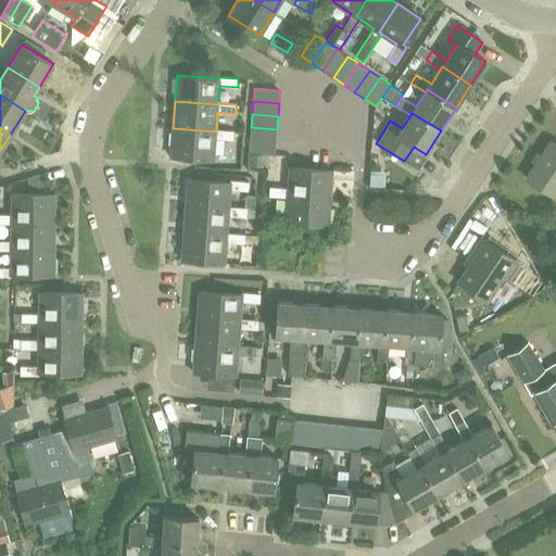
[(277,129),(251,127),(250,140),(276,142),(277,129)]
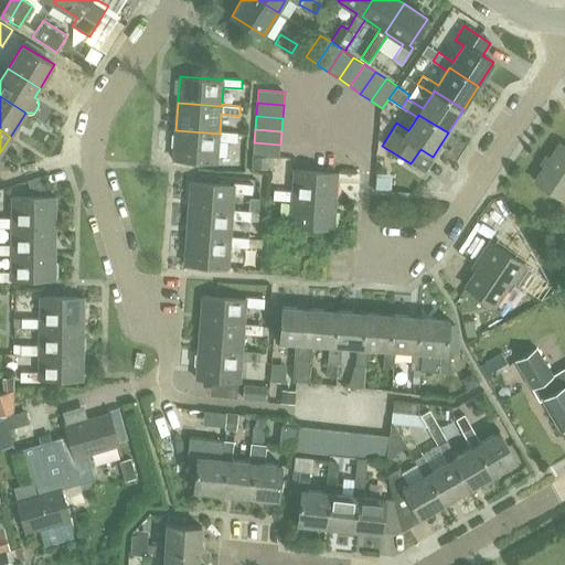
[(220,134),(176,130),(176,135),(172,134),(171,147),(174,147),(173,159),(217,162),(219,140),(237,142),(237,134),(220,131),(220,134)]
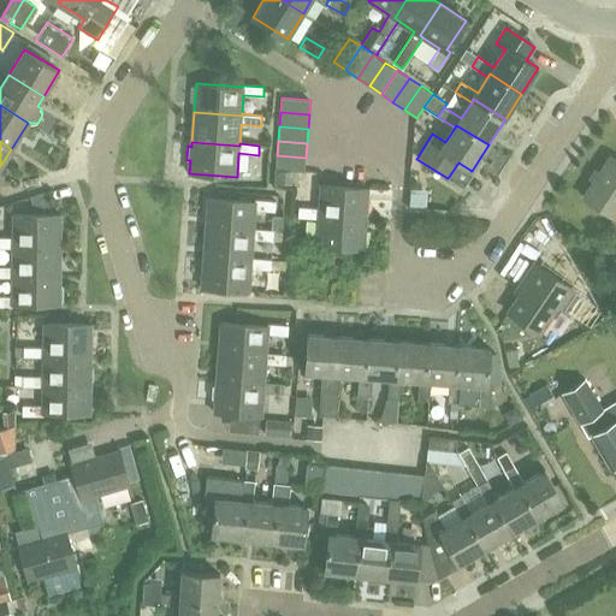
[(306,158),(277,155),(276,170),(304,172),(306,158)]
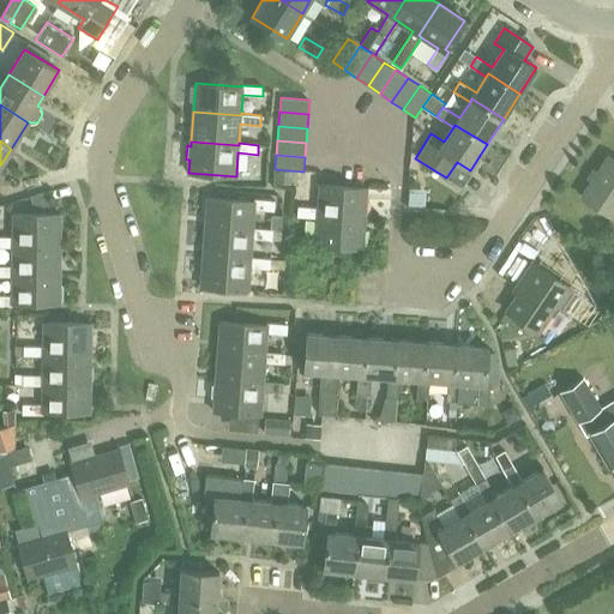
[(613,160),(609,156),(582,198),(612,217),(613,211),(613,160)]
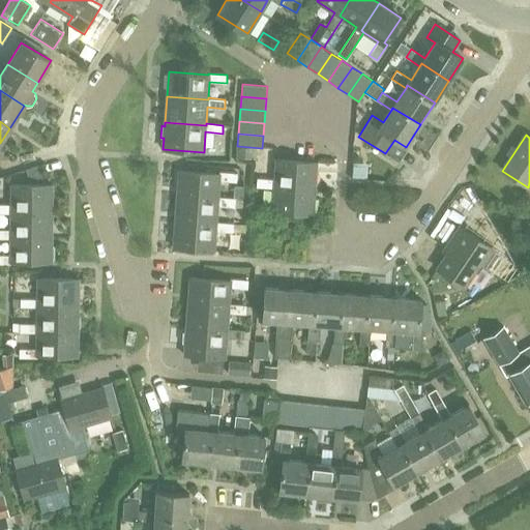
[(275,159),(274,179),(258,178),(257,187),(273,188),(273,186),(315,189),(317,163),(275,159)]
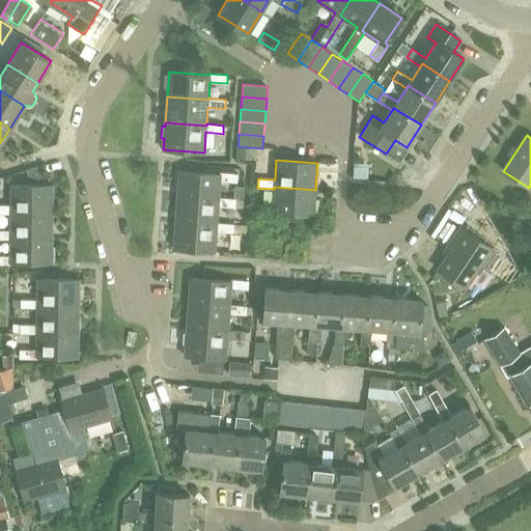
[(179,171),(177,197),(219,200),(219,198),(220,180),(236,183),(238,173),(220,172),(219,174),(179,171)]
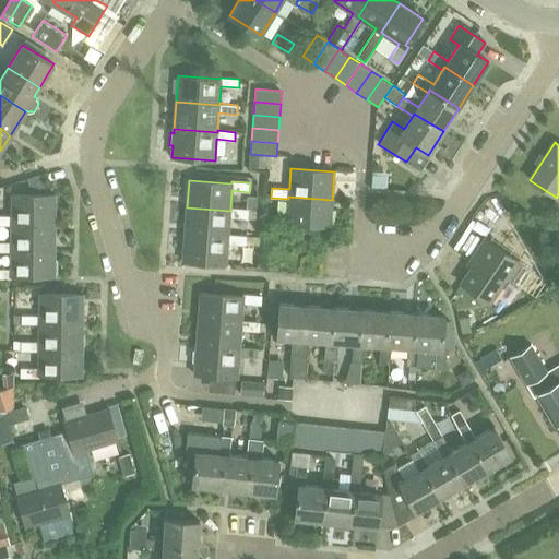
[(12,194),(12,215),(0,215),(0,224),(12,225),(12,222),(55,223),(56,195),(12,194)]
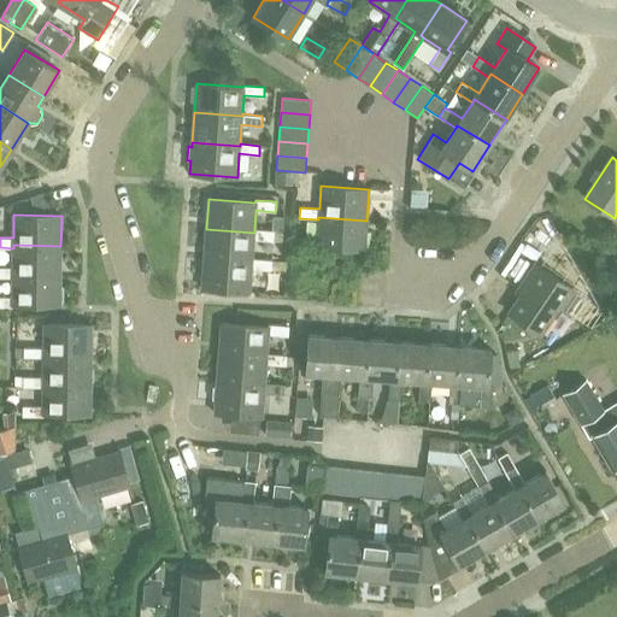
[(318,219),(317,239),(298,236),(297,247),(318,248),(318,246),(364,250),(366,221),(318,217),(318,219)]
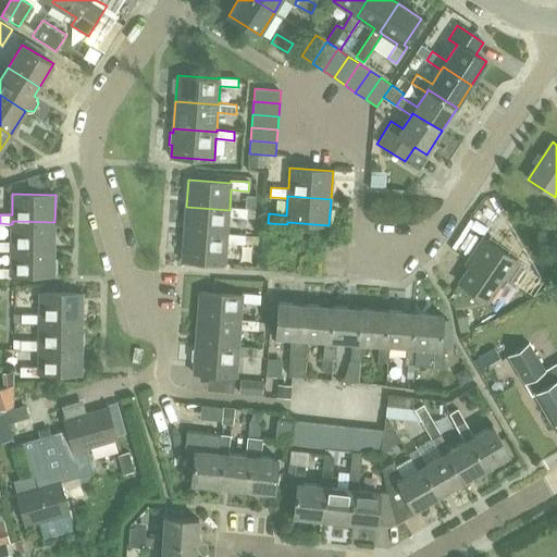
[(186,207),(185,233),(227,236),(227,234),(229,217),(255,218),(256,210),(230,208),(230,210),(186,207)]
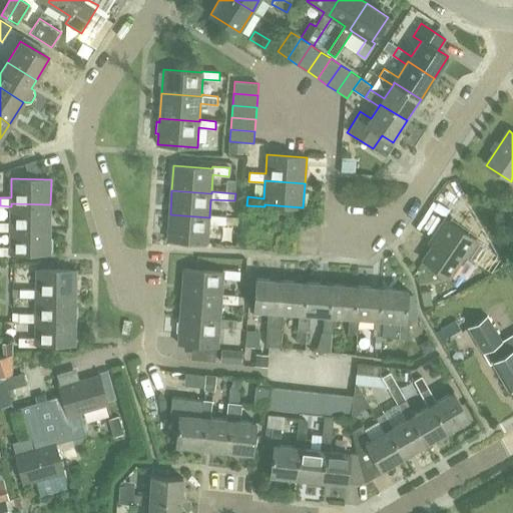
[(50,229),(50,204),(11,203),(11,206),(11,222),(0,221),(0,230),(10,230),(11,228),(50,229)]
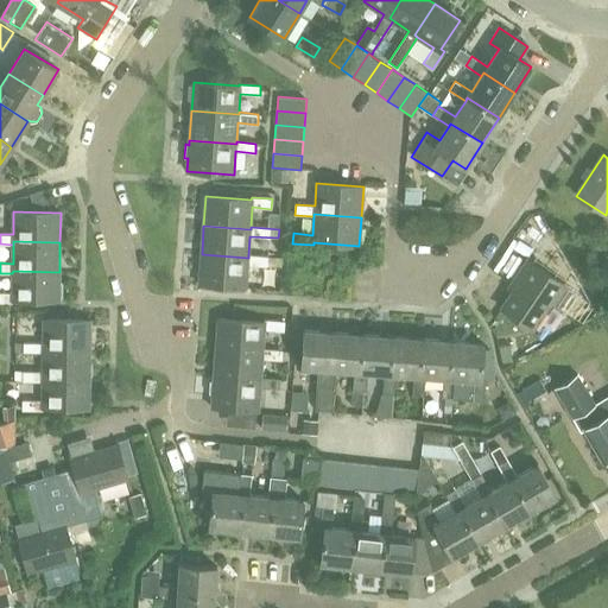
[(248,258),(202,254),(200,284),(246,287),(248,265),(267,266),(268,257),(248,255),(248,258)]
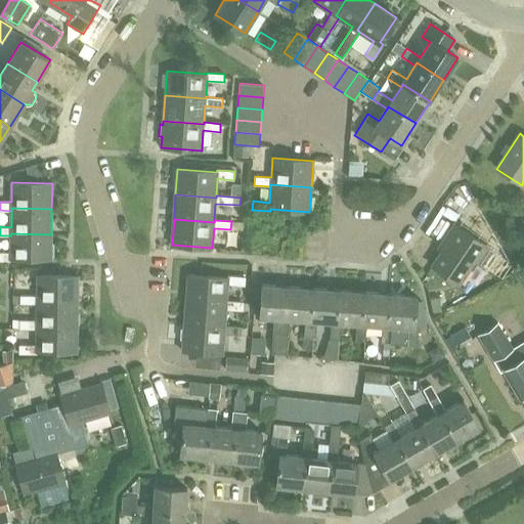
[(482,264),(492,249),(455,225),(445,241),(449,243),(434,267),(459,284),(475,260),(482,264)]
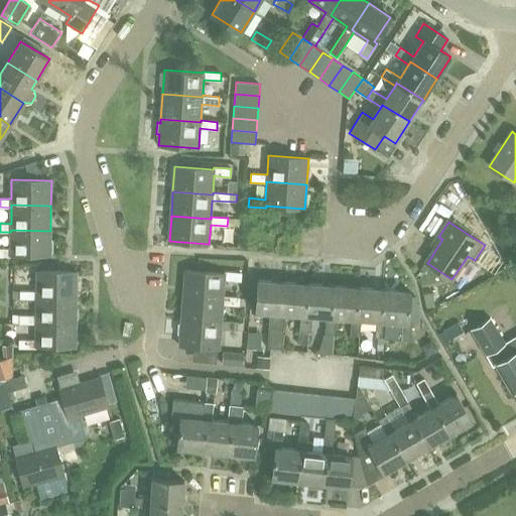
[(52,241),(50,240),(50,231),(11,230),(10,232),(10,248),(0,247),(0,256),(11,257),(11,255),(49,255),(50,252),(52,252),(52,241)]
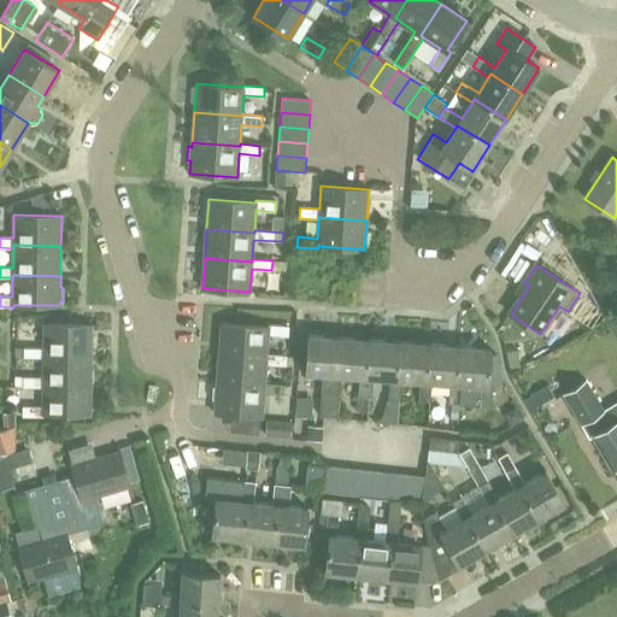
[(289,336),(289,325),(268,323),(268,328),(221,324),(218,351),(266,354),(268,334),(289,336)]
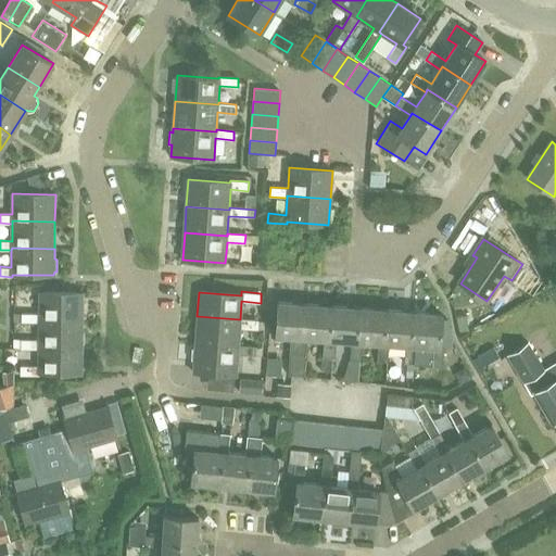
[(81,320),(83,293),(39,292),(39,313),(14,313),(14,323),(39,323),(39,319),(81,320)]
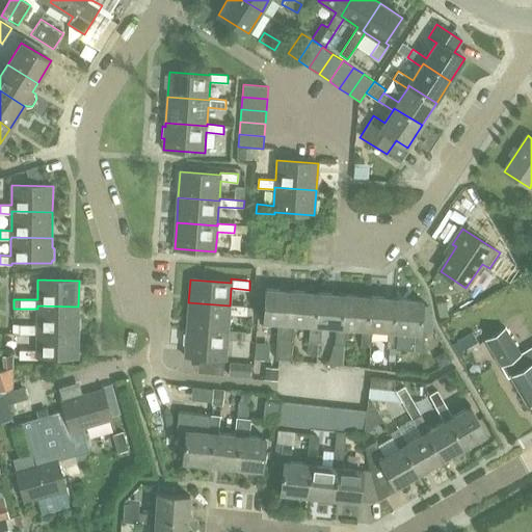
[(289,323),(292,290),(265,289),(263,321),(284,322),(283,340),(281,341),(278,358),(291,361),(293,323),(289,323)]
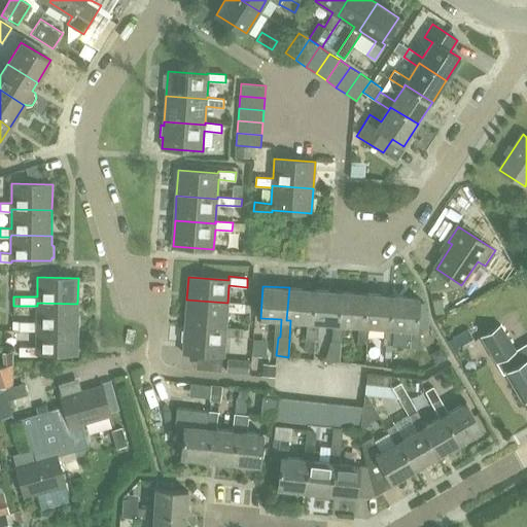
[(312,321),(314,289),(289,287),(286,320),(290,320),(307,321),(305,339),(315,339),(316,322),(312,321)]
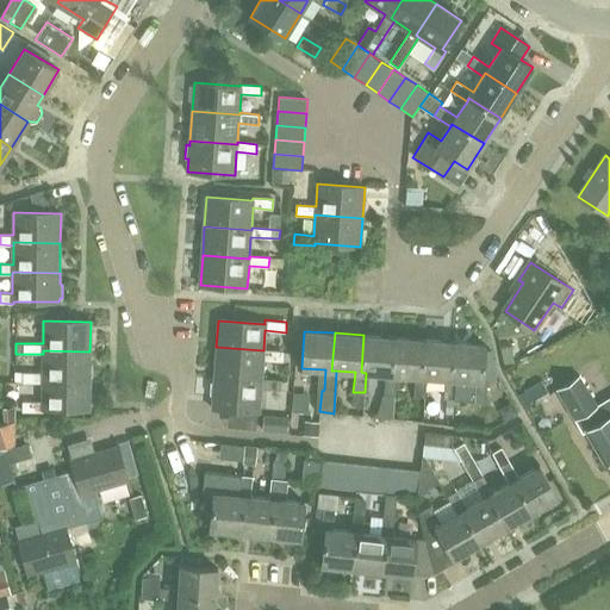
[(393,374),(396,337),(363,335),(361,372),(366,373),(386,374),(384,394),(396,394),(397,374),(393,374)]
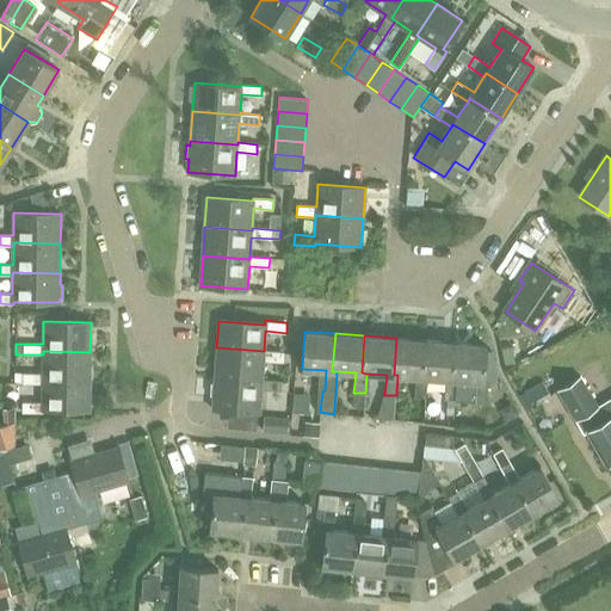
[(423,377),(425,340),(396,338),(394,375),(397,375),(417,377),(414,396),(426,397),(427,377),(423,377)]
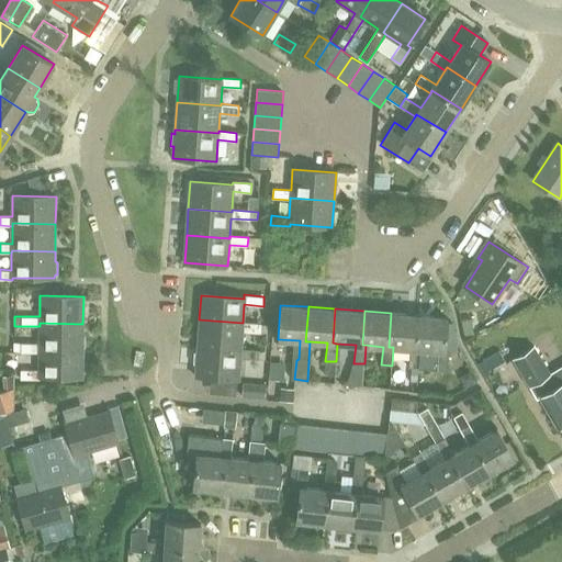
[(416,349),(418,315),(391,313),(389,347),(393,347),(411,348),(409,367),(419,368),(420,349),(416,349)]
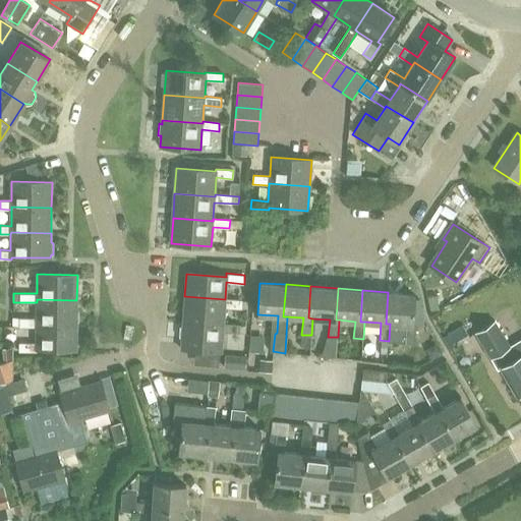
[(413,325),(415,294),(388,292),(386,324),(390,324),(389,341),(414,343),(415,325),(413,325)]
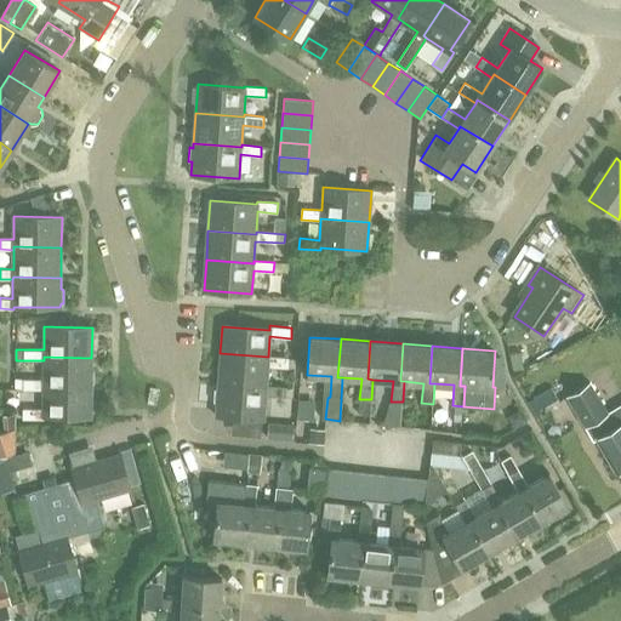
[(289,358),(268,357),(220,353),(218,382),(266,385),(267,366),(289,368),(289,358)]
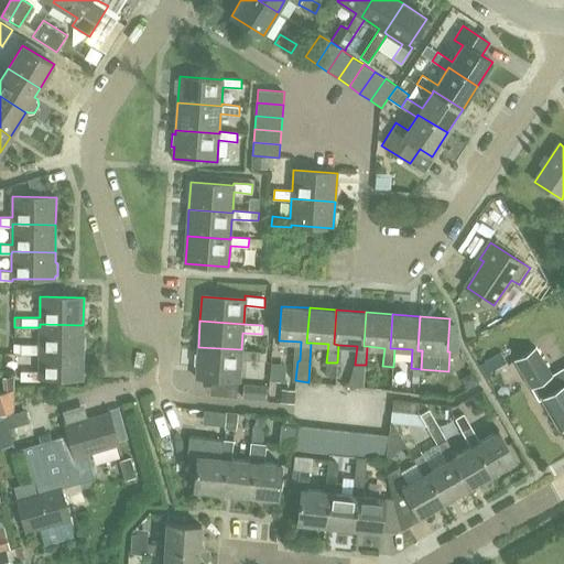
[(463,322),(466,337),(475,335),(472,321),(463,322)]
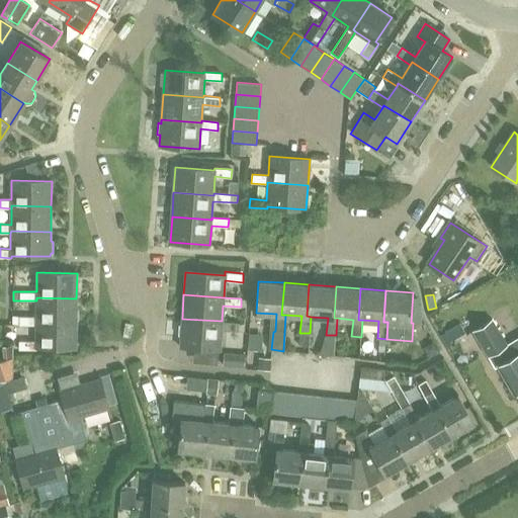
[(76,309),(76,298),(36,297),(36,300),(35,317),(11,316),(11,325),(34,325),(34,323),(76,324),(76,320),(78,320),(79,309),(76,309)]
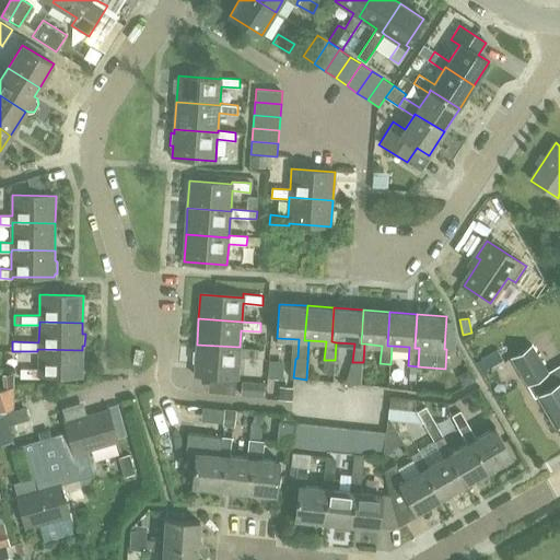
[(258,349),(240,347),(197,345),(196,348),(194,348),(193,360),(196,360),(195,375),(237,377),(238,357),(258,358),(258,349)]
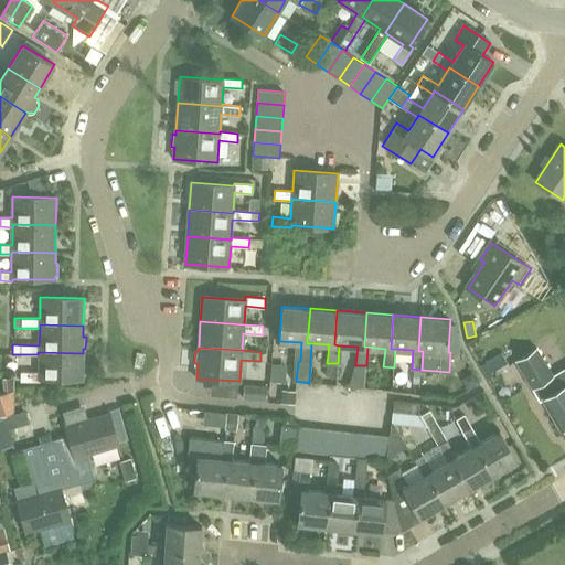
[(546,413),(551,411),(561,429),(564,427),(564,369),(553,376),(536,348),(515,361),(532,387),(539,401),(546,413)]
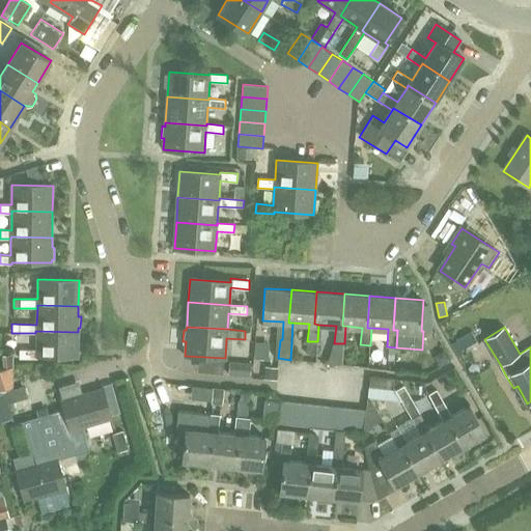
[(78,356),(78,332),(35,331),(35,333),(35,350),(20,348),(20,358),(37,359),(37,356),(78,356)]
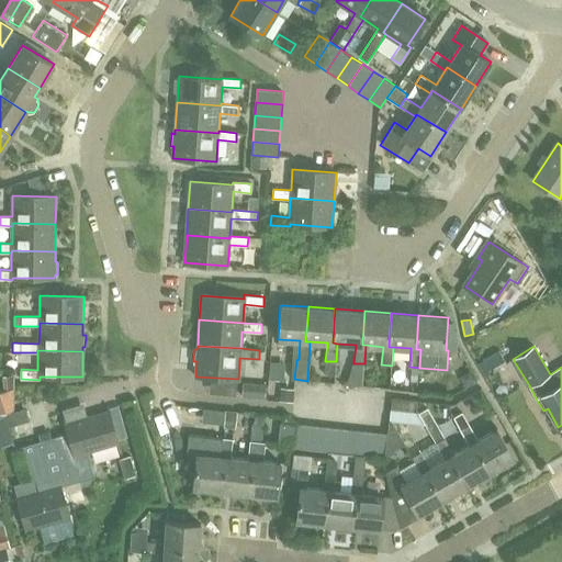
[(497,356),(482,364),(483,366),(487,373),(503,364),(497,356)]
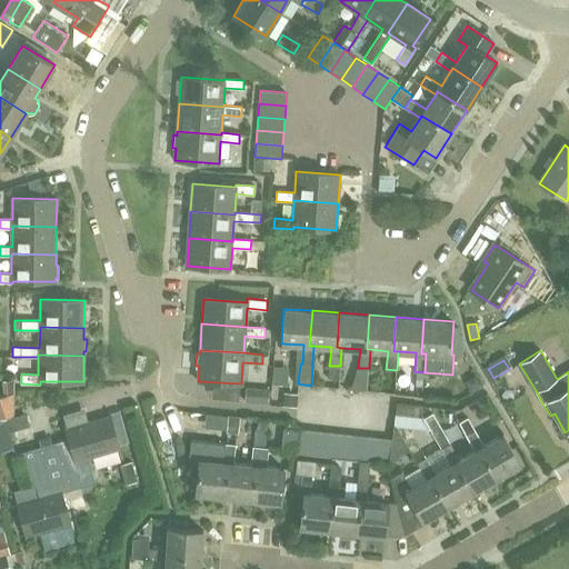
[(339,380),(340,366),(329,366),(329,379),(339,380)]
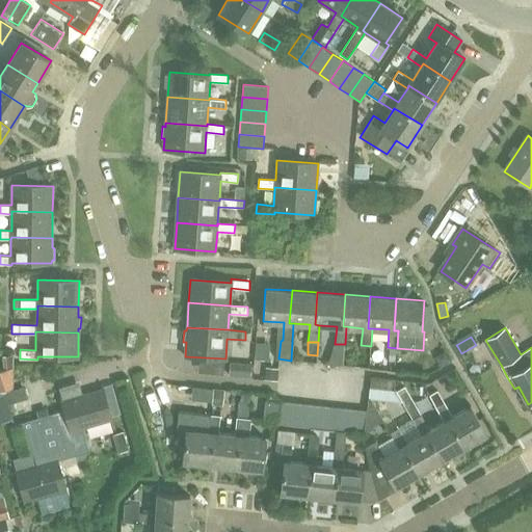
[(250,377),(251,363),(230,362),(229,376),(250,377)]
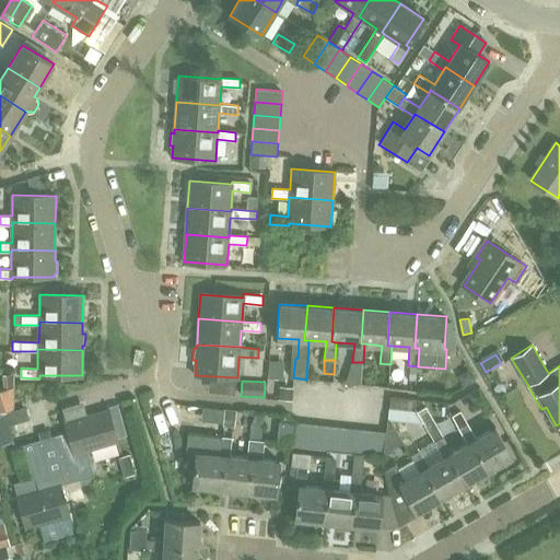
[(291,387),(281,386),(279,399),(290,400),(291,387)]
